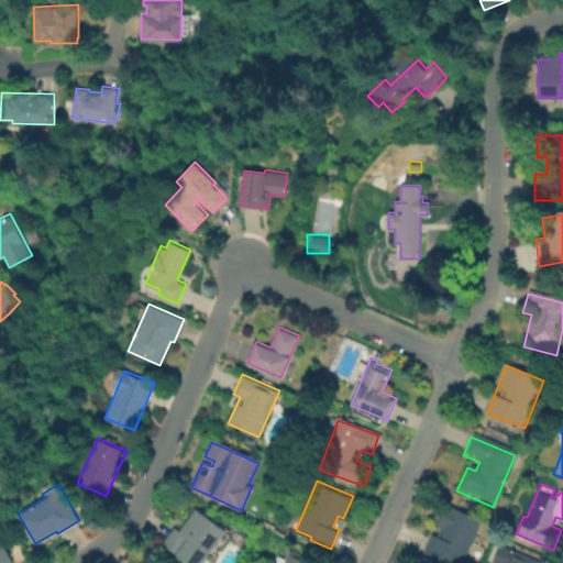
[(479,523),(462,562),(419,562),(420,555),(428,537),(434,539),(438,530),(431,528),(440,506),(479,523)]
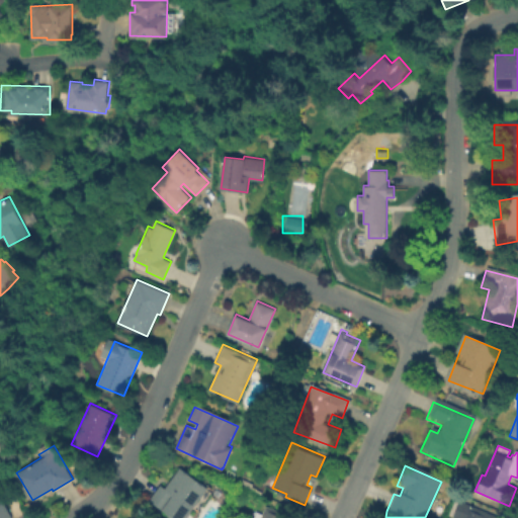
[(180,466),(208,487),(184,517),(176,517),(150,499),(161,483),(166,487),(180,466)]
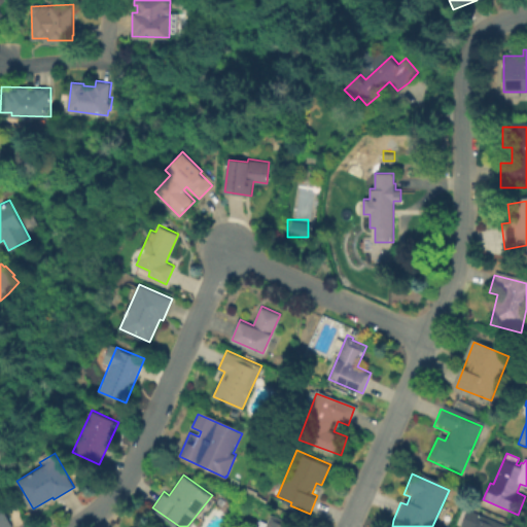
[(255,502),(252,510),(247,506),(250,499),(255,502)]
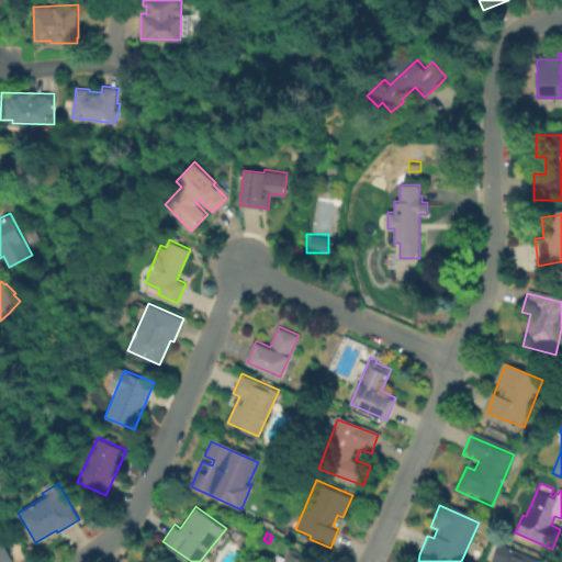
[(0,561),(0,537),(12,561),(9,561),(0,561)]
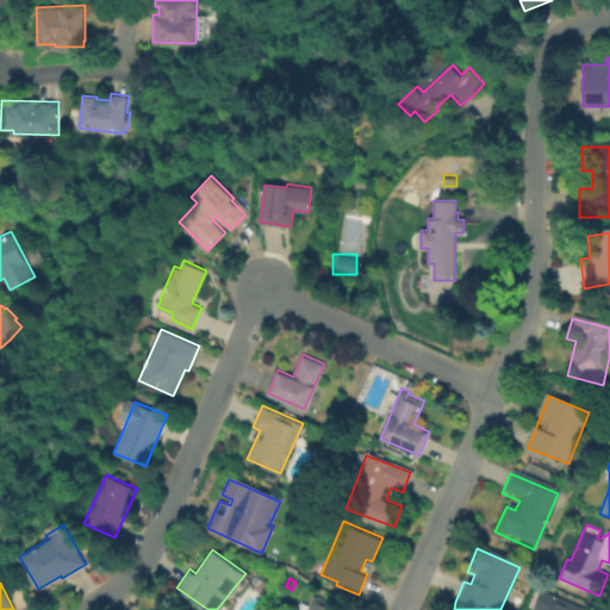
[(578,609),(531,609),(540,593),(578,609)]
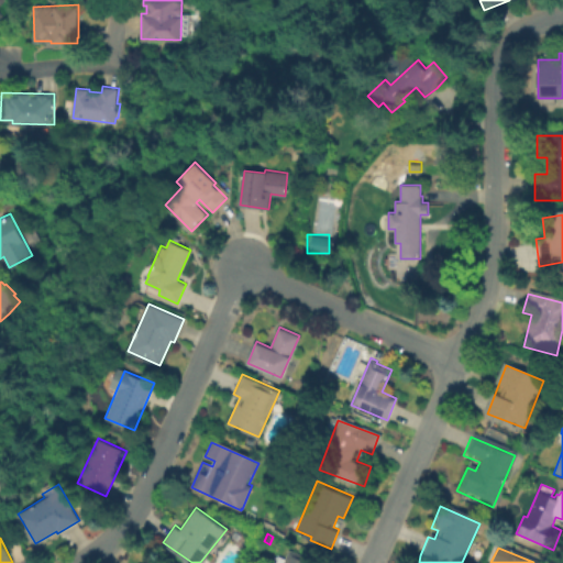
[(283,562),(288,551),(310,561),(309,562),(283,562)]
